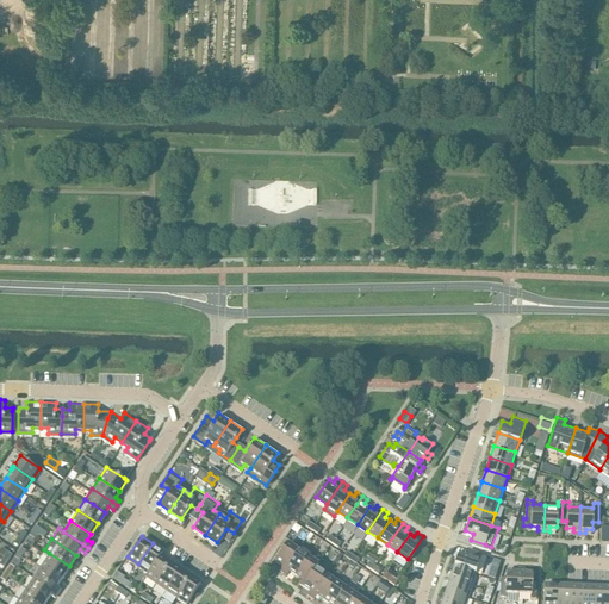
[(284,568),(298,547),(287,540),(275,558),(283,562),(280,566),(284,568)]
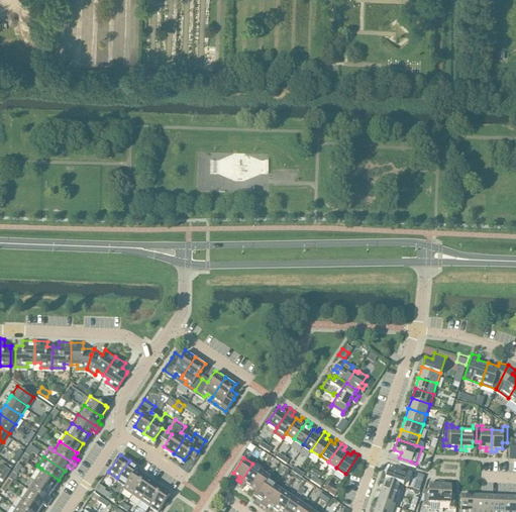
[(129,461),(117,478),(125,483),(126,484),(135,469),(136,470),(138,467),(129,461)]
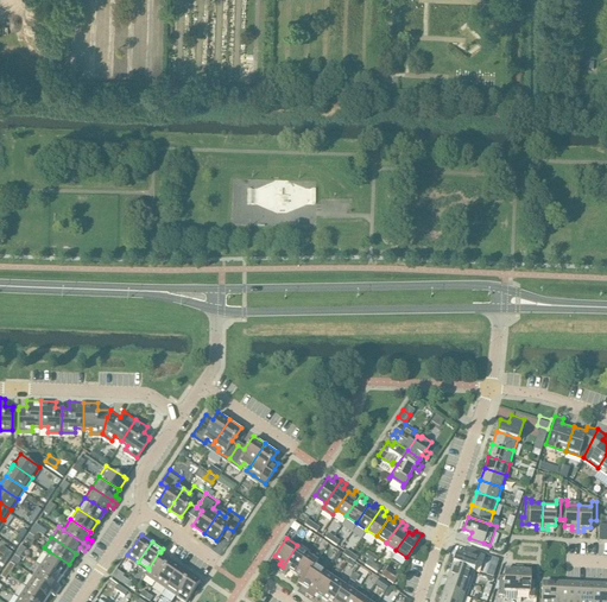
[(453,561),(475,568),(481,549),(468,544),(466,551),(457,549),(453,561)]
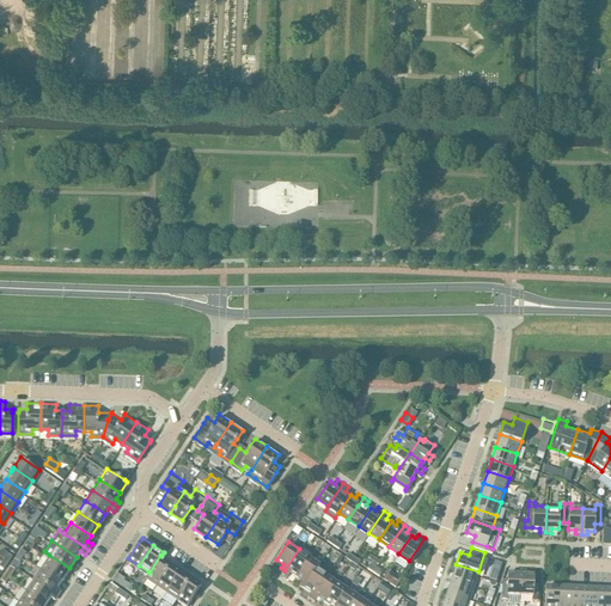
[(298,573),(310,555),(299,549),(285,570),(288,573),(291,569),(298,573)]
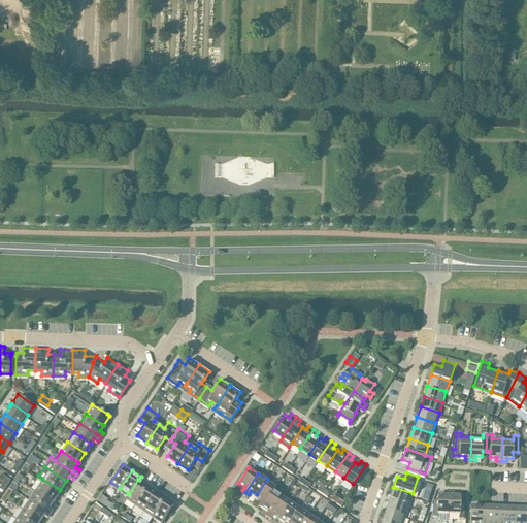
[(36,488),(54,499),(60,490),(42,479),(36,488)]
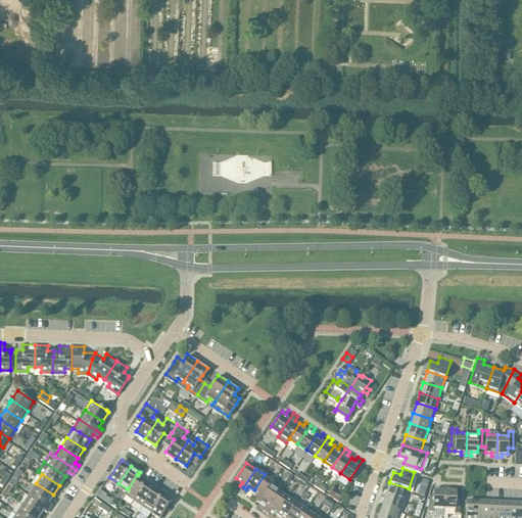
[(146,480),(138,475),(137,474),(128,489),(127,488),(126,491),(135,498),(146,480)]
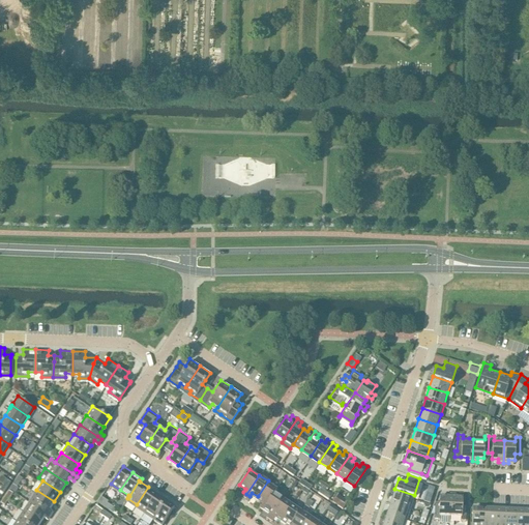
[(268,480),(258,496),(263,500),(261,504),(264,506),(274,490),(274,491),(277,487),(268,480)]
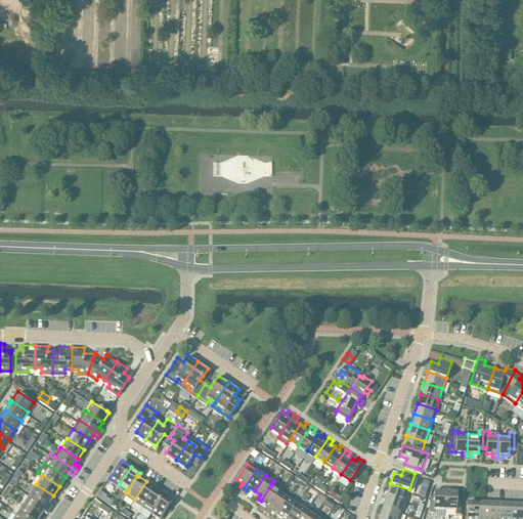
[(6,485),(4,489),(8,492),(10,488),(13,484),(9,481),(6,485)]
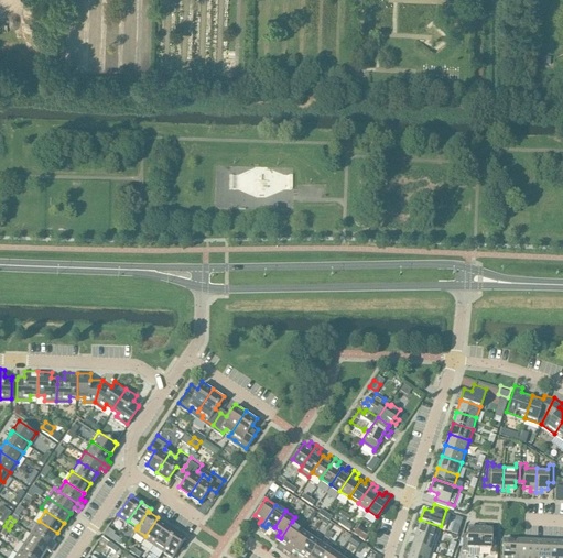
[(154,543),(166,524),(158,517),(145,536),(154,543)]
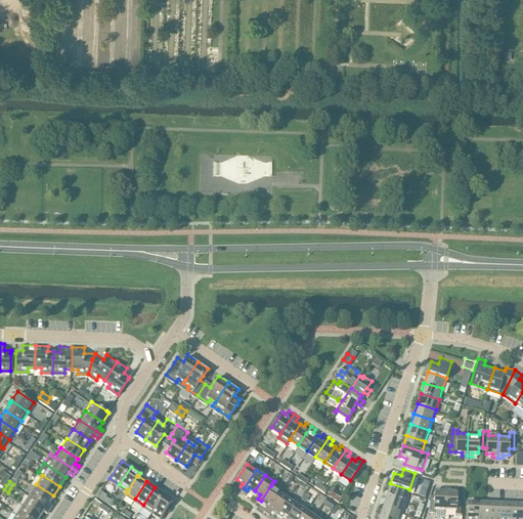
[(409,489),(390,483),(387,493),(405,500),(409,489)]
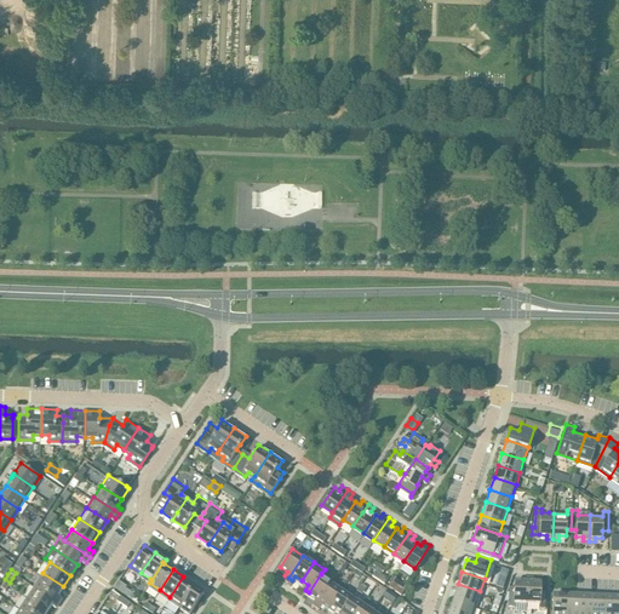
[(43,573),(35,584),(56,597),(59,601),(63,596),(58,592),(63,586),(43,573)]
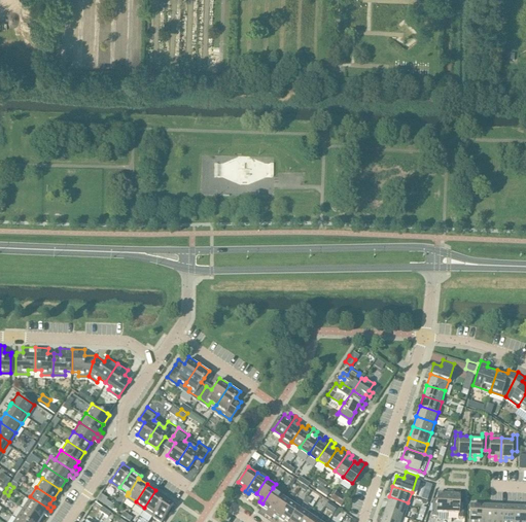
[(281,493),(273,488),(273,487),(263,503),(268,507),(266,511),(269,513),(281,493)]
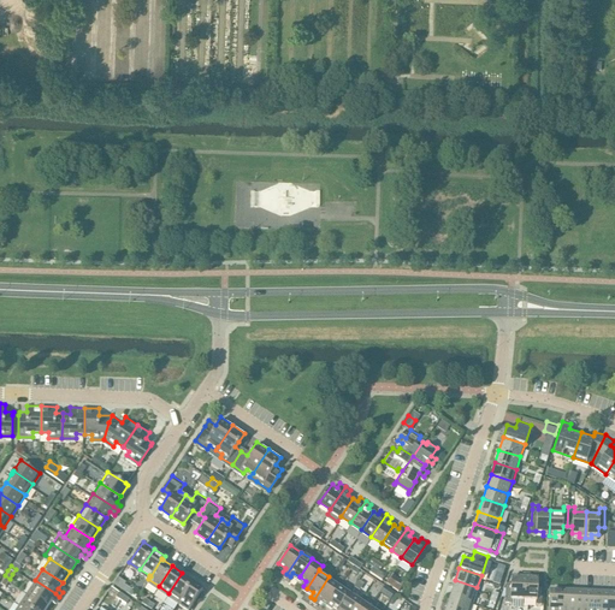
[(524,596),(525,569),(519,569),(519,573),(512,573),(512,580),(507,580),(506,599),(512,599),(512,594),(524,596)]
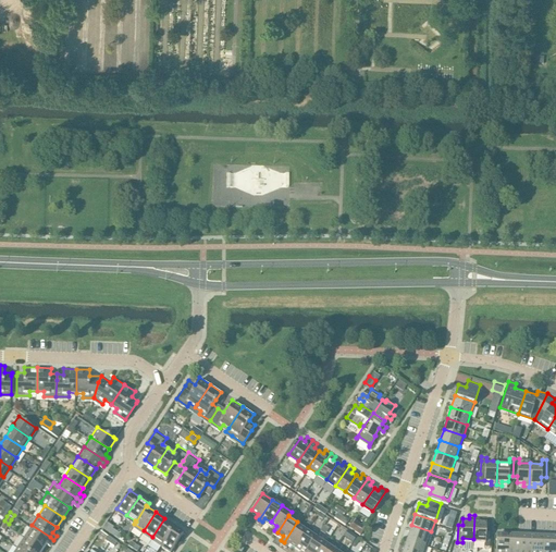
[(490,543),(491,527),(485,526),(486,520),(479,519),(480,516),(474,515),(473,539),(484,539),(484,543),(490,543)]
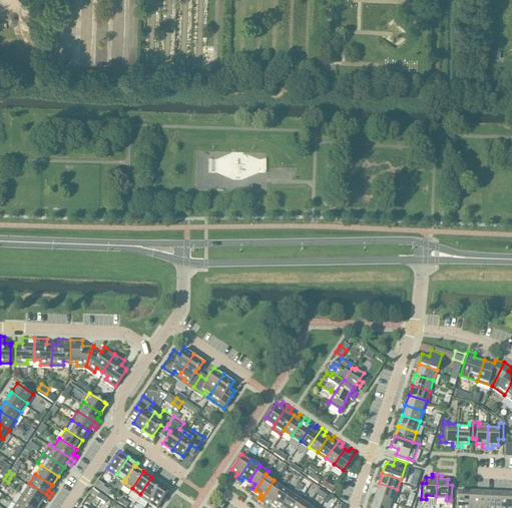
[(148,499),(160,482),(151,477),(140,494),(148,499)]
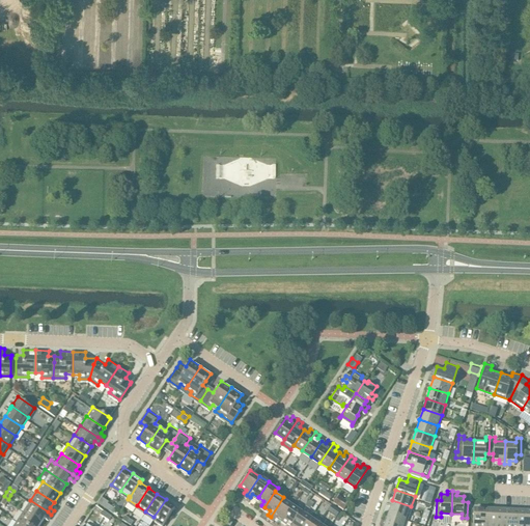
[(282,519),(293,503),(283,497),(271,517),(274,519),(276,515),(282,519)]
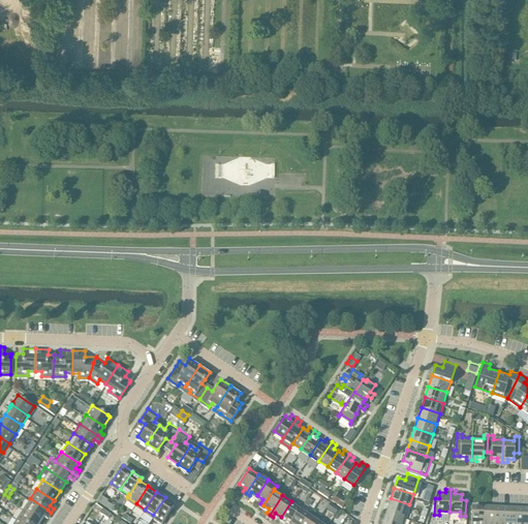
[(165,497),(153,515),(162,521),(175,503),(165,497)]
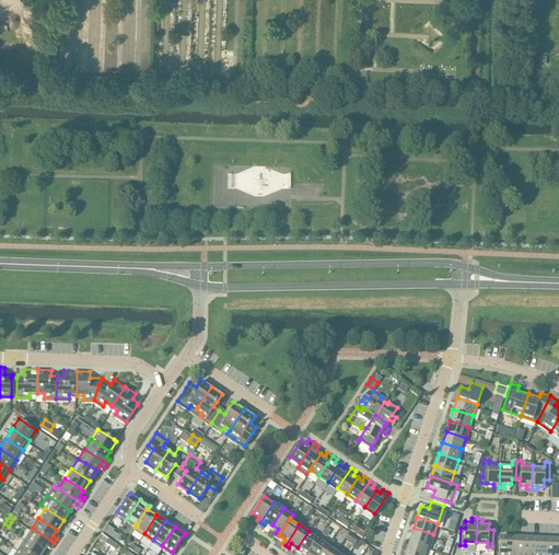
[(32,528),(25,538),(44,550),(47,544),(51,547),(54,543),(50,540),(32,528)]
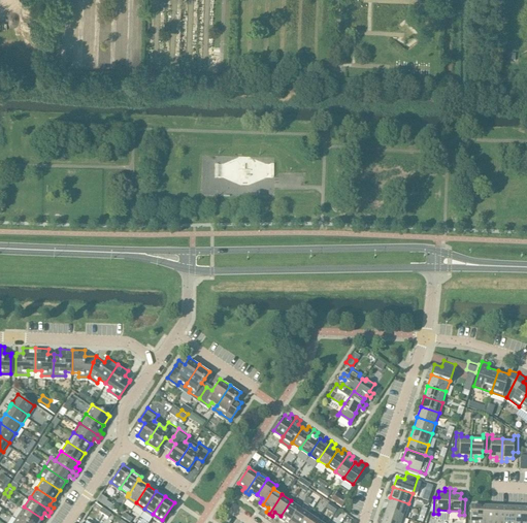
[(408,503),(390,497),(387,509),(405,515),(408,503)]
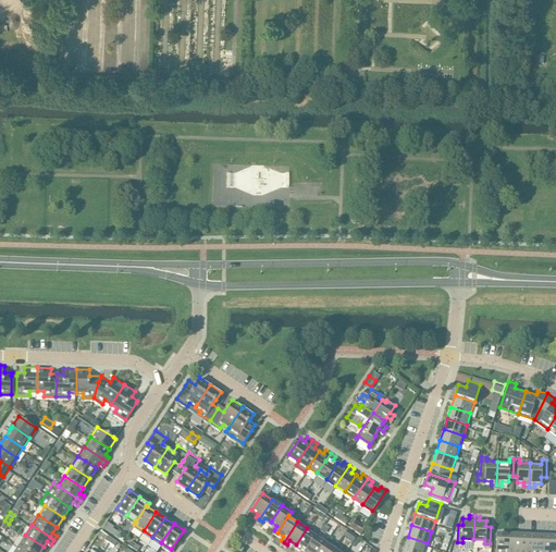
[(348,526),(344,532),(354,538),(357,532),(350,528),(348,526)]
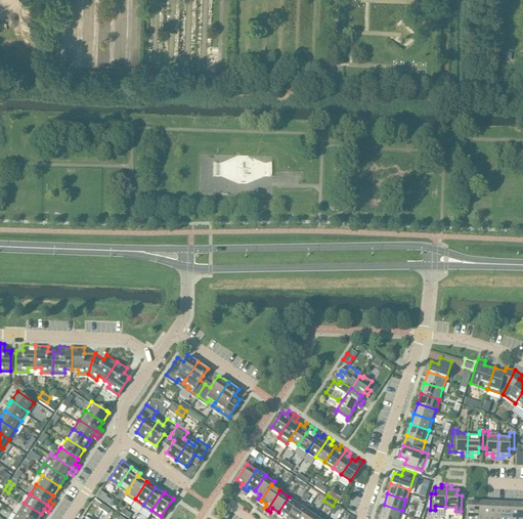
[(286,518),(298,503),(289,496),(278,512),(284,516),(280,518),(286,518)]
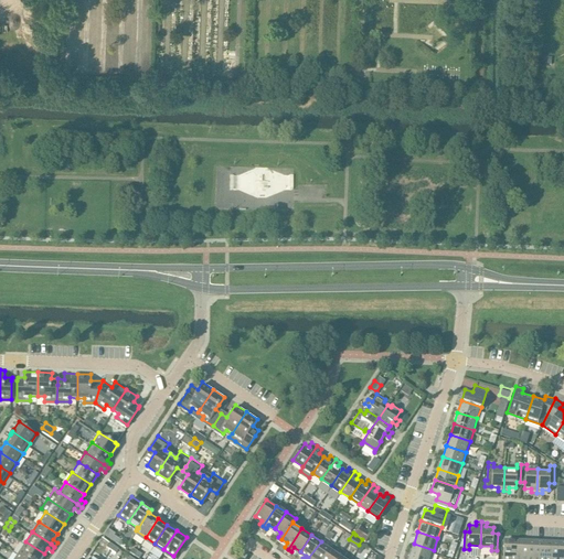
[(515,558),(517,539),(504,538),(503,558),(515,558)]
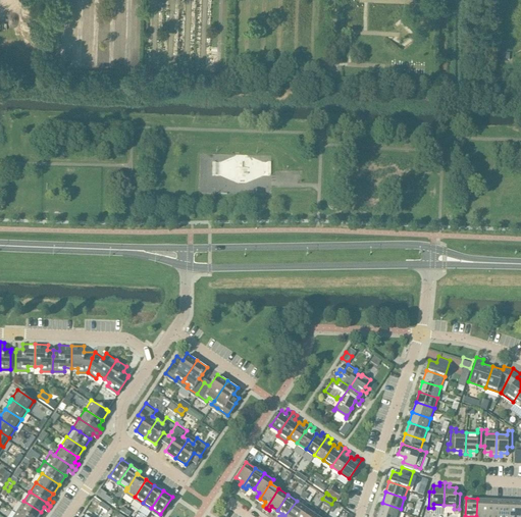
[(483,516),(486,516),(487,499),(477,499),(476,516),(483,516)]
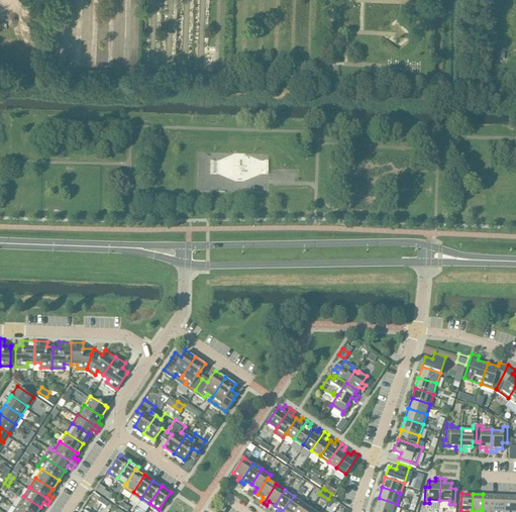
[(493,511),(494,495),(483,494),(482,511),(493,511)]
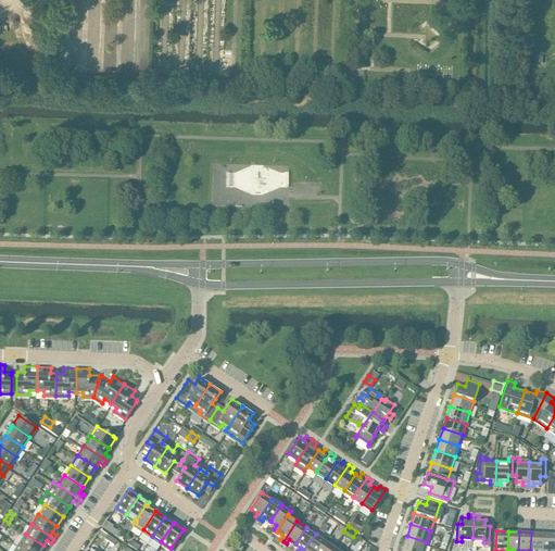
[(542,550),(543,533),(531,533),(530,550),(542,550)]
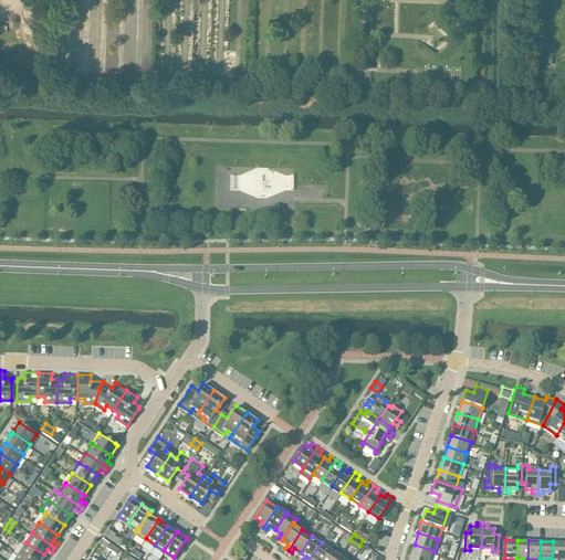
[(553,541),(552,559),(564,559),(564,541),(553,541)]
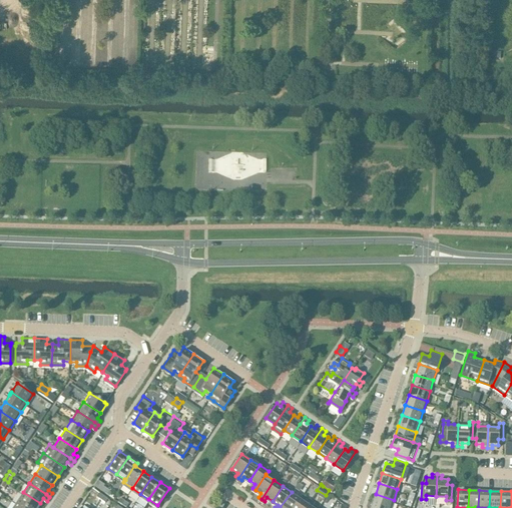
[(36,507),(40,503),(23,492),(17,501),(27,507),(36,507)]
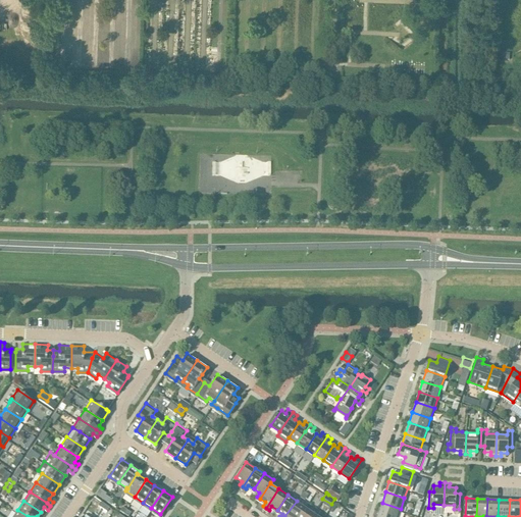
[(297,516),(305,506),(297,501),(284,516),(297,516)]
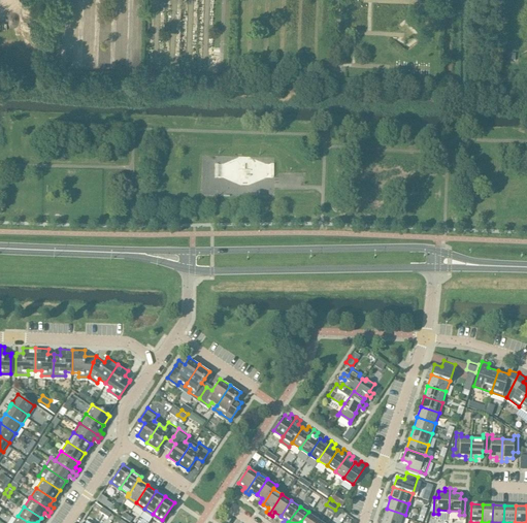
[(401,522),(405,515),(387,509),(383,519),(395,522),(401,522)]
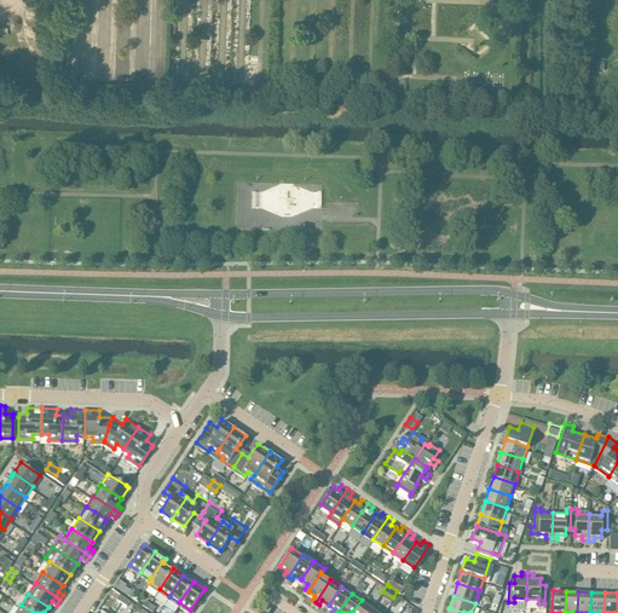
[(368,612),(371,607),(362,600),(352,612),(368,612)]
